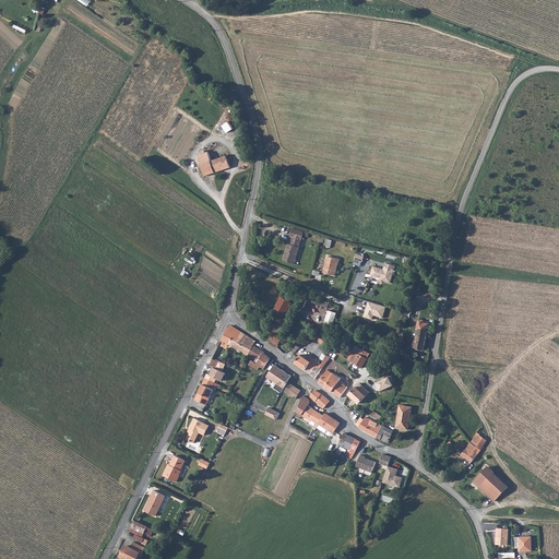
[(228,163),(213,167),(211,162),(207,153),(198,156),(204,177),(230,168),(228,163)]
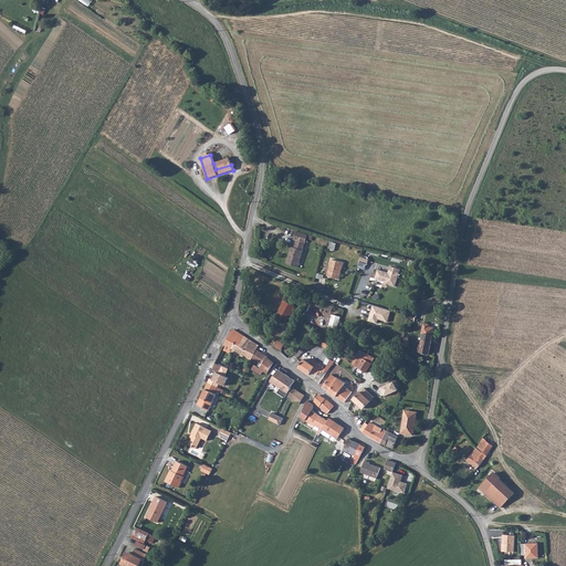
[(229,159),(213,164),(216,169),(231,165),(229,159)]
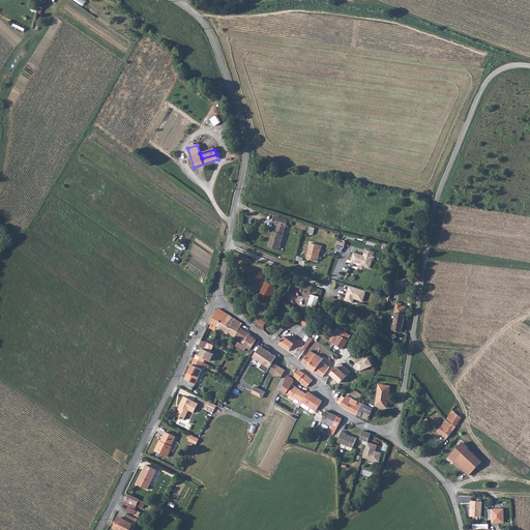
[(273,231),(269,247),(280,251),(284,234),(284,233),(286,227),(288,218),(277,216),(275,225),(278,225),(276,232),(273,231)]
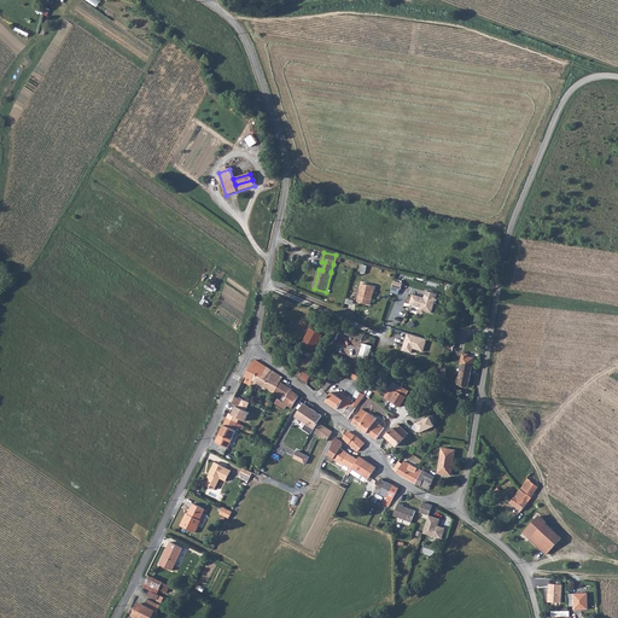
[(361,283),(356,301),(369,304),(374,286),(361,283)]
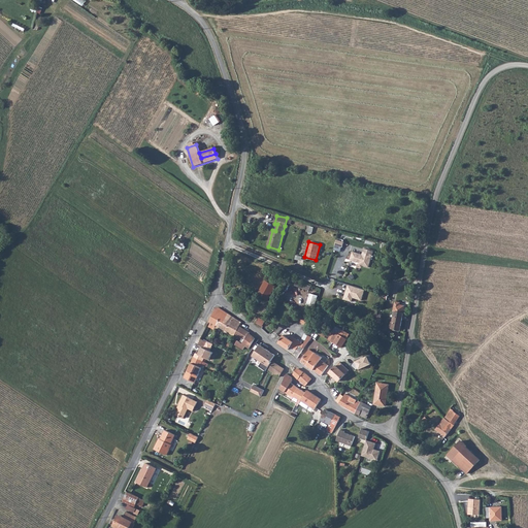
[(370,256),(352,251),(350,258),(351,260),(359,262),(358,263),(367,266),(370,256)]
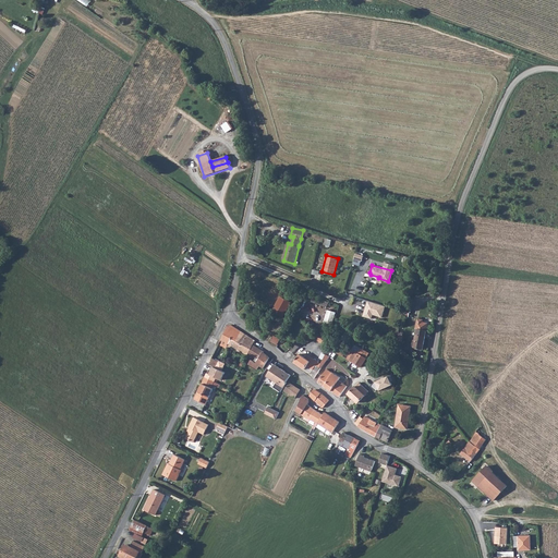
[(274,311),(286,316),(293,301),(281,295),(274,311)]
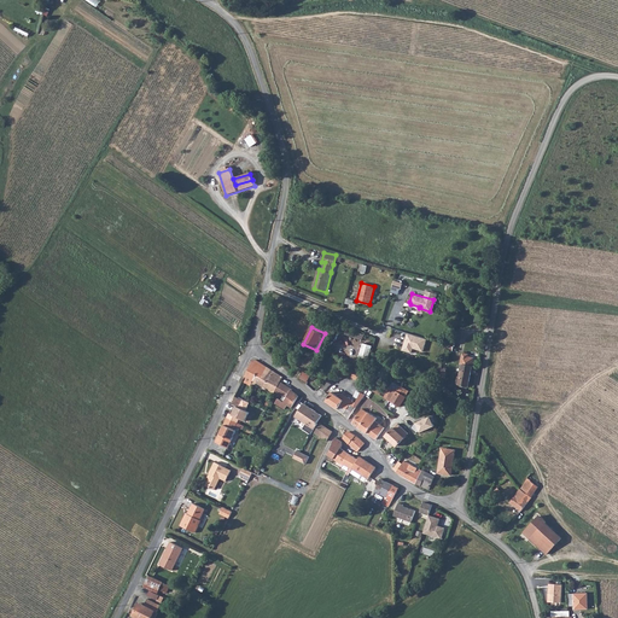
[(429,339),(408,332),(403,350),(413,354),(414,349),(425,351),(429,339)]
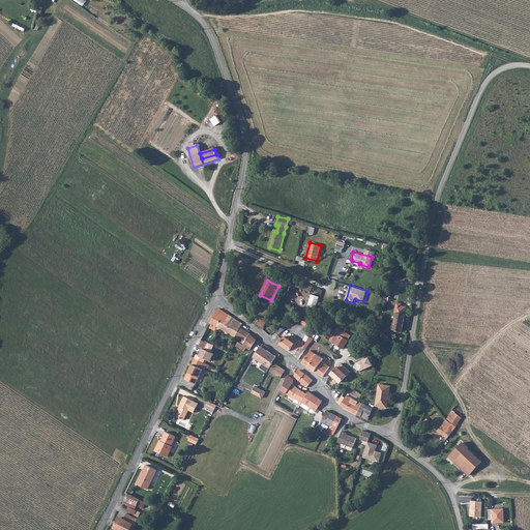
[(312,294),(308,307),(317,310),(320,296),(312,294)]
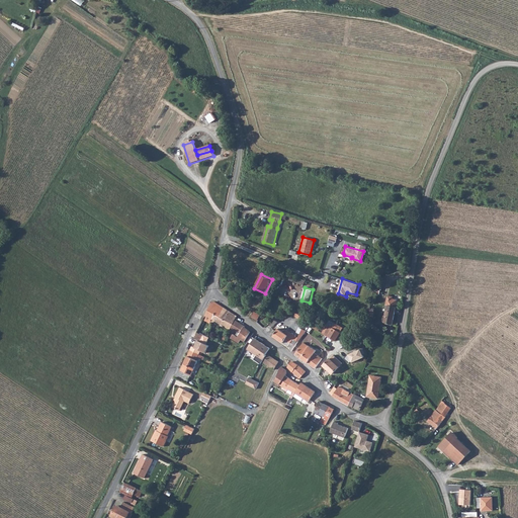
[(204,321),(209,323),(210,322),(214,314),(219,315),(224,308),(214,303),(213,301),(211,303),(205,316),(206,317),(204,321)]
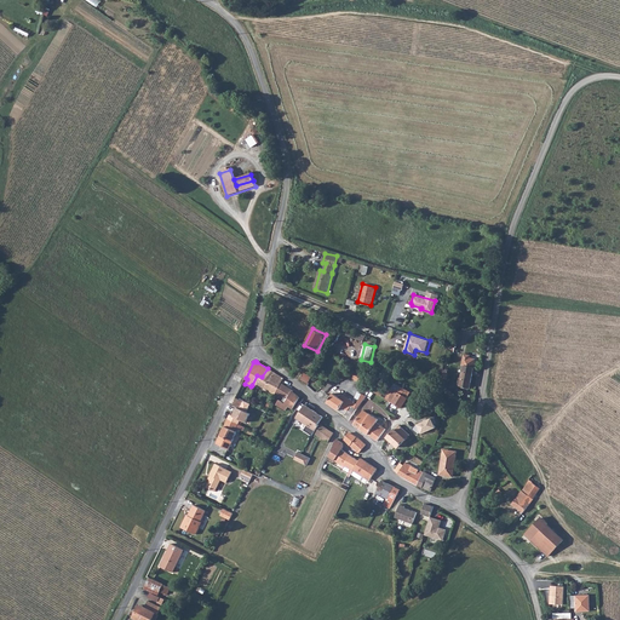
[(354,378),(361,382),(366,372),(367,371),(359,366),(354,378)]
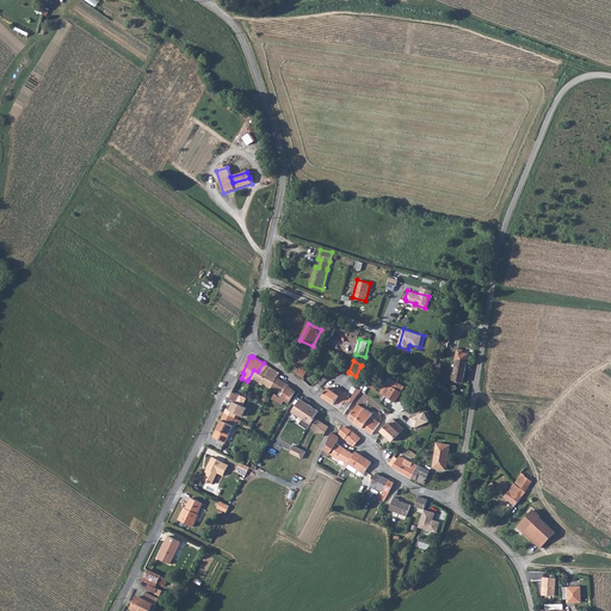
[(380,360),(375,370),(383,375),(388,364),(380,360)]
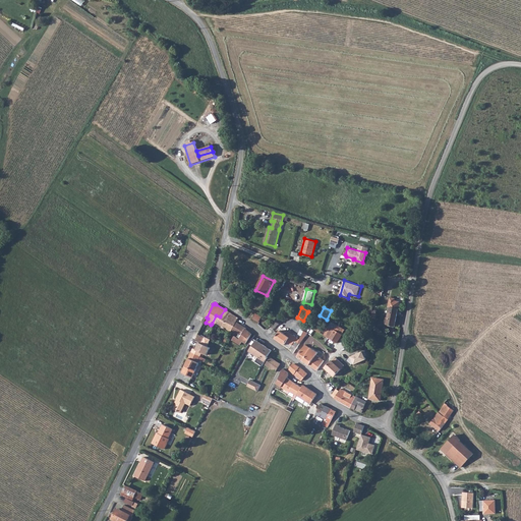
[(216,315),(212,324),(214,325),(215,323),(219,325),(220,326),(228,311),(225,309),(220,316),(216,315)]
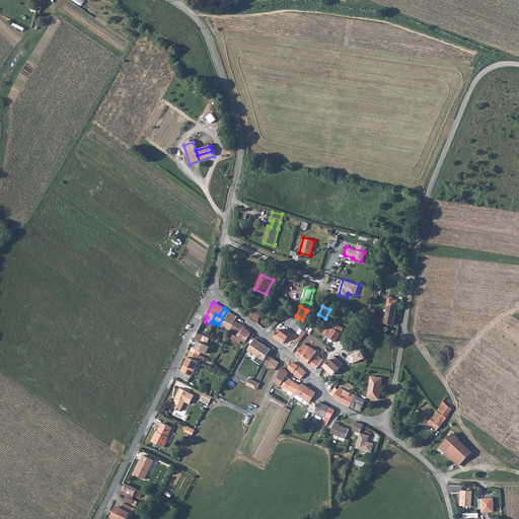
[(396,311),(388,309),(385,322),(394,324),(396,311)]
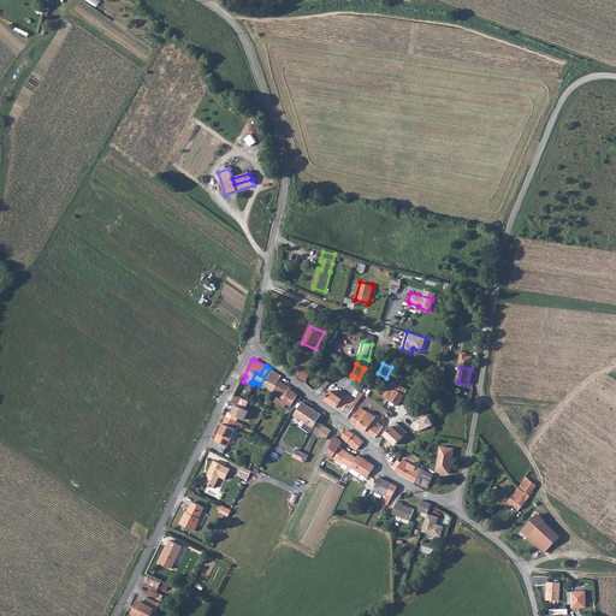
[(270,368),(260,385),(273,394),(280,379),(280,377),(278,374),(270,368)]
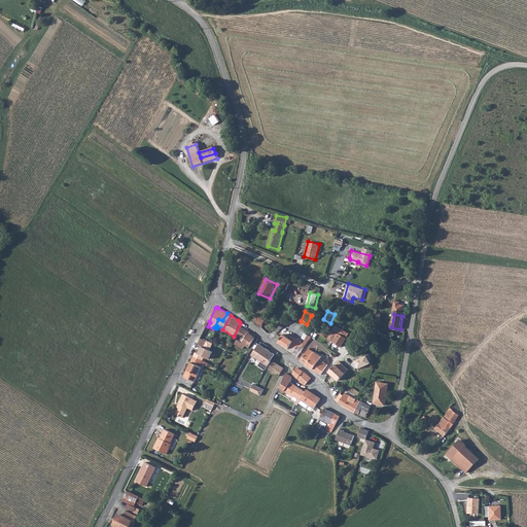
[(307,324),(307,325),(311,327),(315,318),(314,317),(313,318),(311,316),(307,324)]
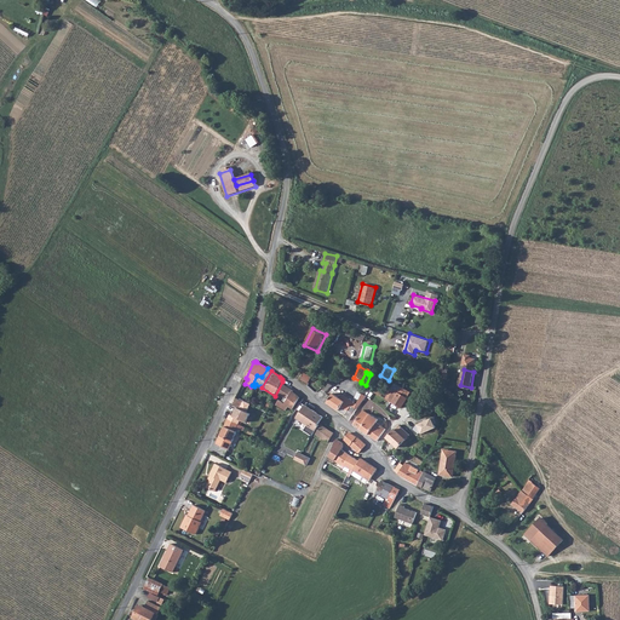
[(275,396),(274,397),(276,399),(277,395),(282,399),(281,402),(277,400),(275,405),(283,411),(287,406),(292,408),(299,397),(282,382),(275,396)]
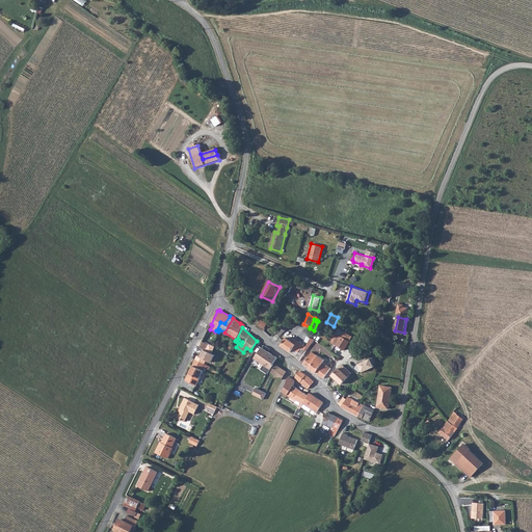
[(346,331),(343,337),(351,341),(353,337),(346,331)]
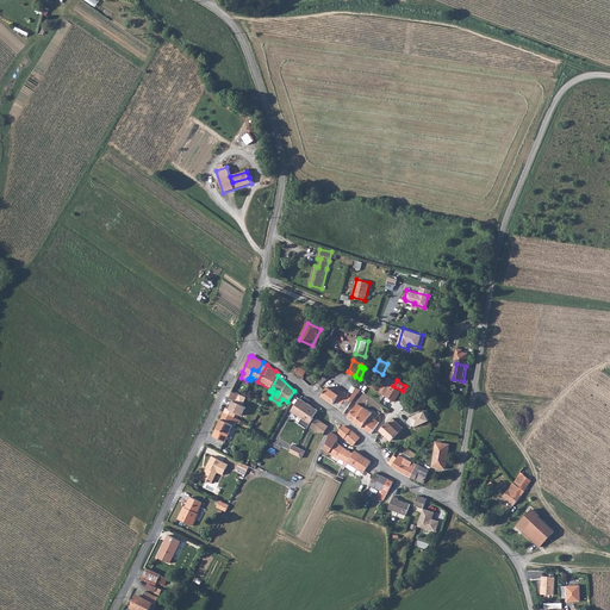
[(386,381),(379,392),(384,394),(396,402),(403,391),(393,386),(386,381)]
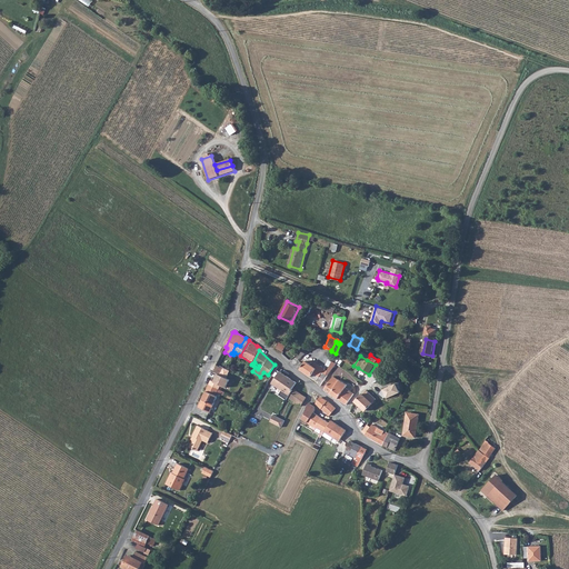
[(305,361),(300,370),(319,381),(317,385),(320,386),(326,375),(325,373),(317,369),(319,366),(315,363),(312,366),(305,361)]
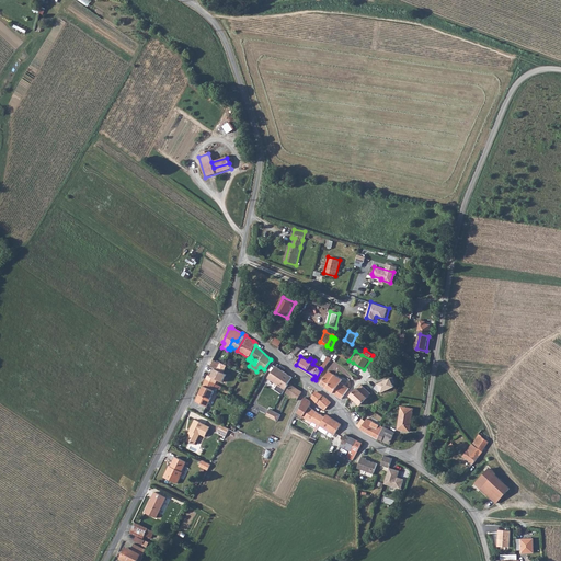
[(212,367),(206,379),(216,384),(221,373),(217,369),(212,367)]
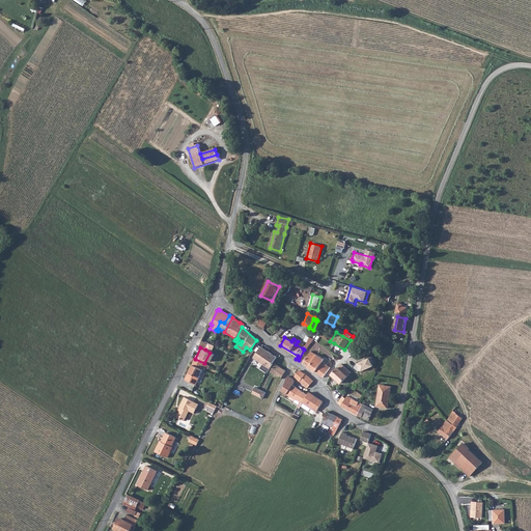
[(261,347),(253,358),(262,364),(261,367),(268,371),(272,364),(272,363),(276,357),(261,347)]
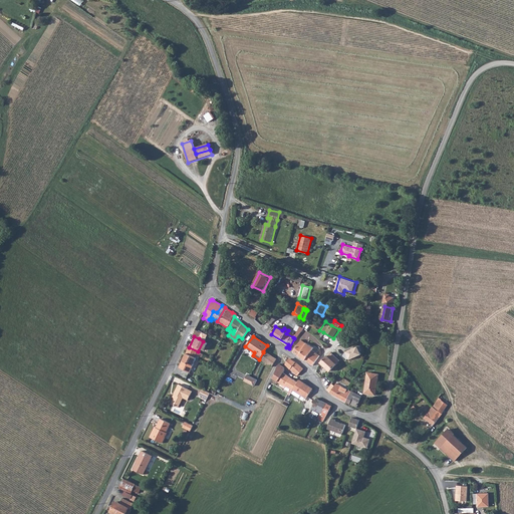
[(299,338),(291,351),(309,363),(316,353),(312,349),(313,348),(309,344),(310,342),(307,340),(306,343),(303,341),(299,338)]
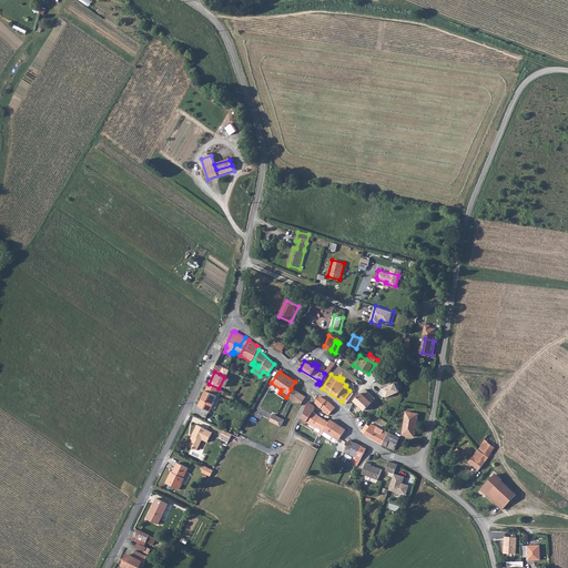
[(219,388),(209,384),(199,407),(210,413),(217,396),(215,395),(219,388)]
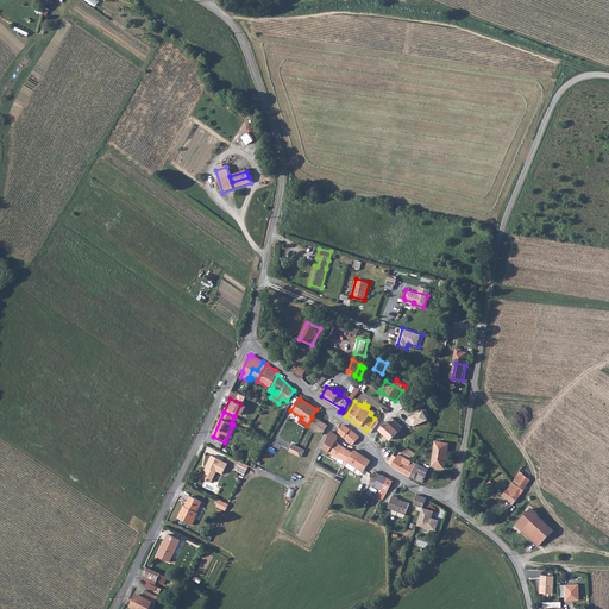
[(315,418),(311,427),(316,431),(321,421),(315,418)]
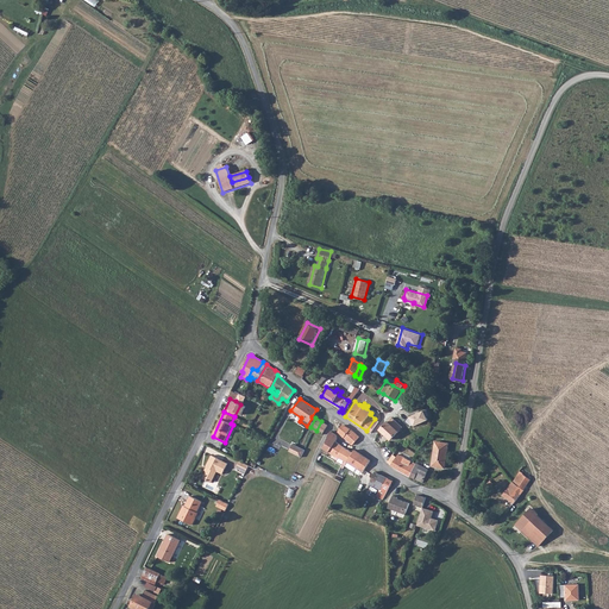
[(388,422),(381,431),(393,440),(399,432),(399,431),(402,427),(393,418),(388,422)]
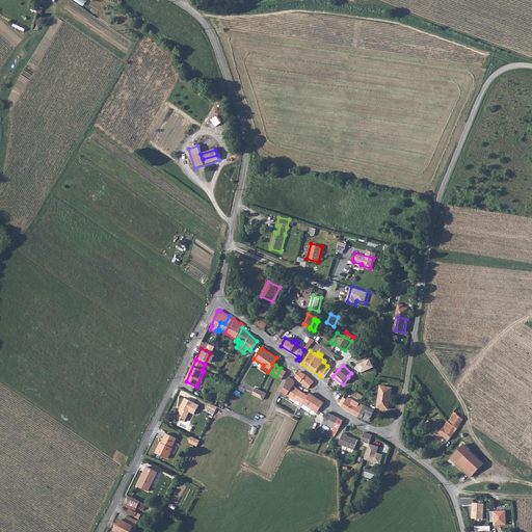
[(327,366),(320,376),(323,378),(330,369),(327,366)]
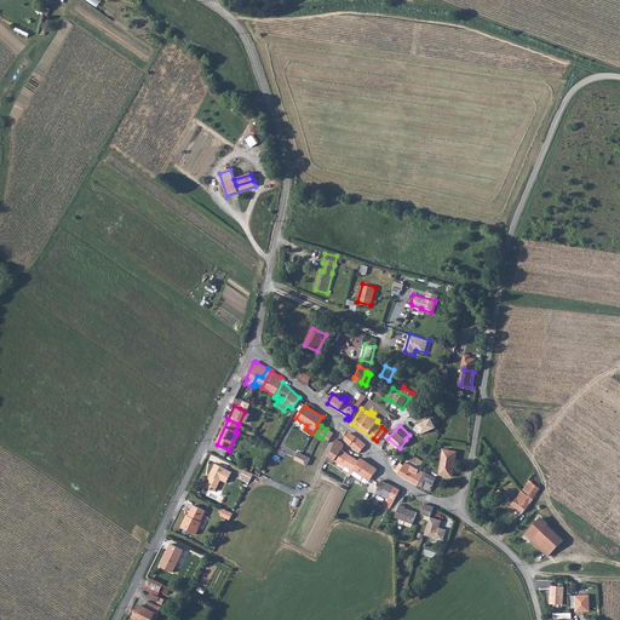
[(327,429),(322,438),(328,442),(333,434),(327,429)]
